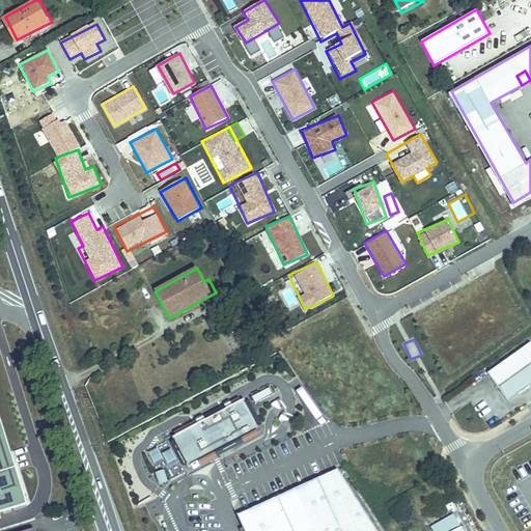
[(530,345),(526,339),(483,370),(503,398),(530,378),(530,345)]
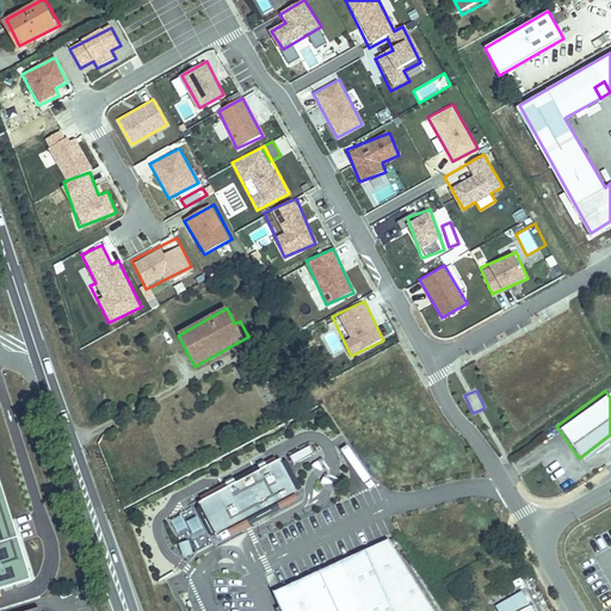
[(291,456),(295,463),(316,452),(312,445),(291,456)]
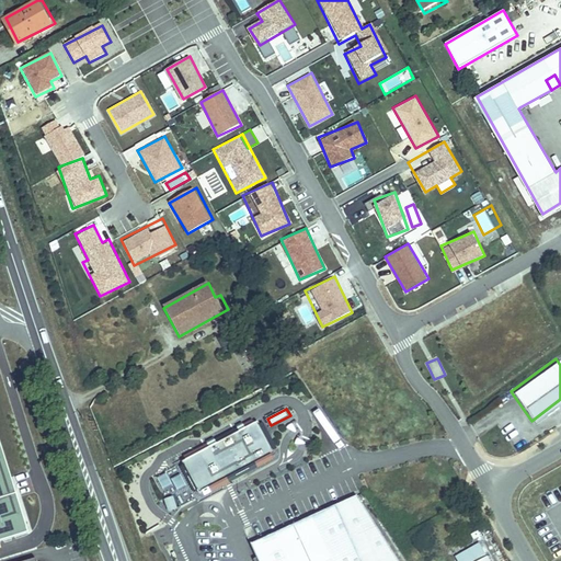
[(210,445),(183,459),(199,491),(275,454),(259,421),(248,427),(245,424),(240,427),(241,430),(217,442),(216,439),(209,443),(210,445)]
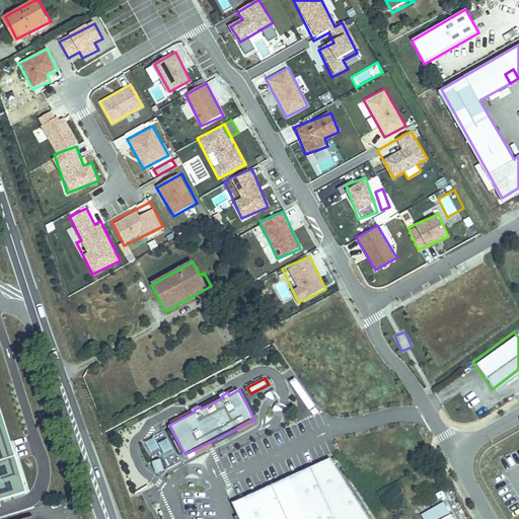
[(0,411),(0,500),(25,493),(0,411)]
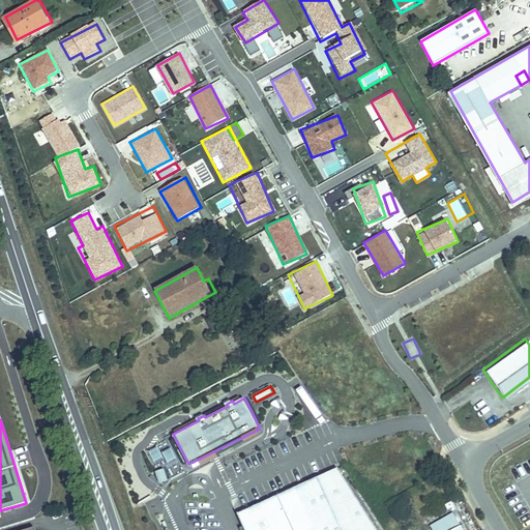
[(158,482),(168,479),(164,467),(154,470),(158,482)]
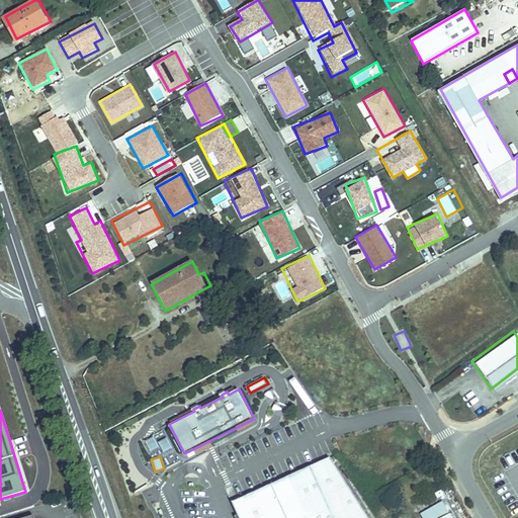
[(253,517),(336,517),(313,464),(244,496),(253,517)]
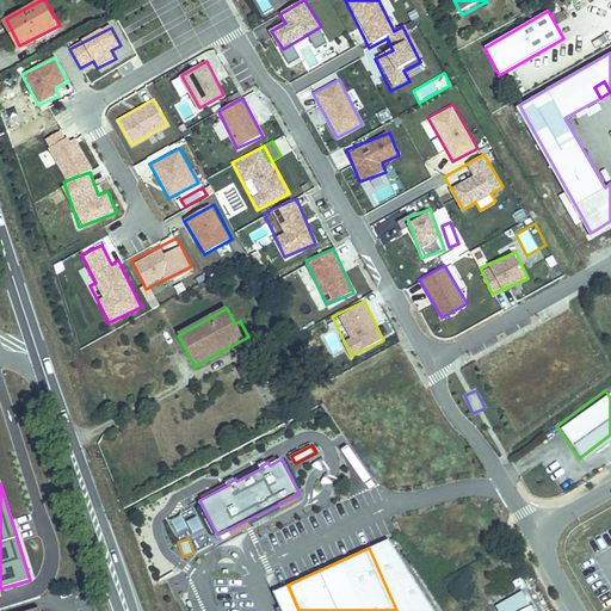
[(298,610),(288,585),(277,590),(285,610),(298,610)]
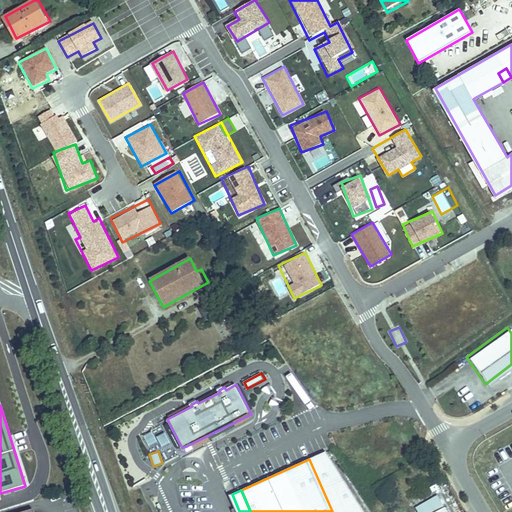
[(432,511),(426,501),(411,509),(413,511),(432,511)]
